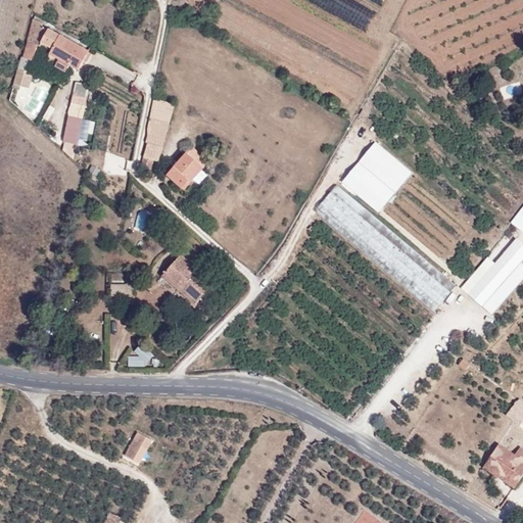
[(89,52),(50,31),(48,35),(40,30),(42,26),(43,24),(33,19),(24,57),(21,57),(18,70),(25,72),(29,59),(33,61),(37,45),(41,46),(42,42),(53,49),(47,61),(65,72),(70,65),(79,70),(89,52)]
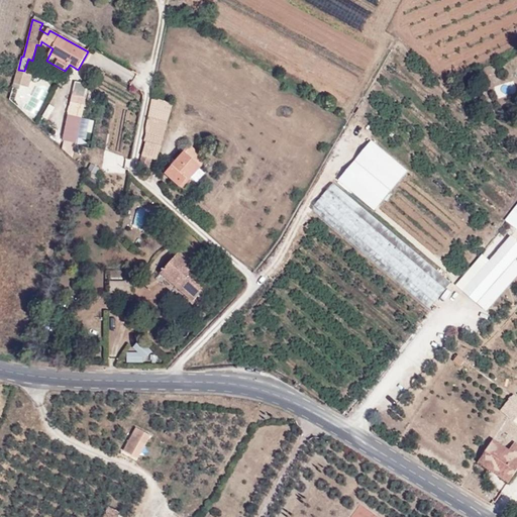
[(47,34),(49,30),(41,25),(39,29),(47,34)]
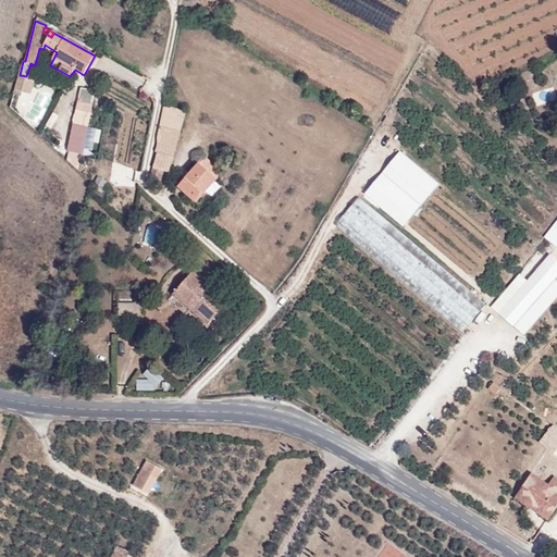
[(20,75),(14,89),(22,91),(31,94),(34,78),(26,76),(20,75)]
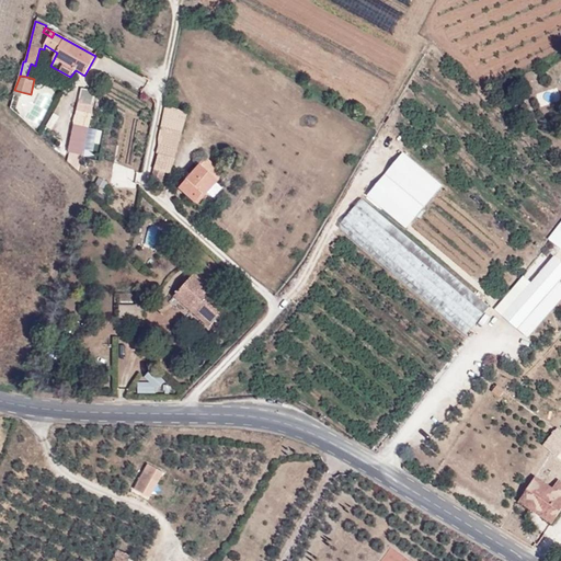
[(94,92),(82,89),(77,116),(89,118),(94,92)]
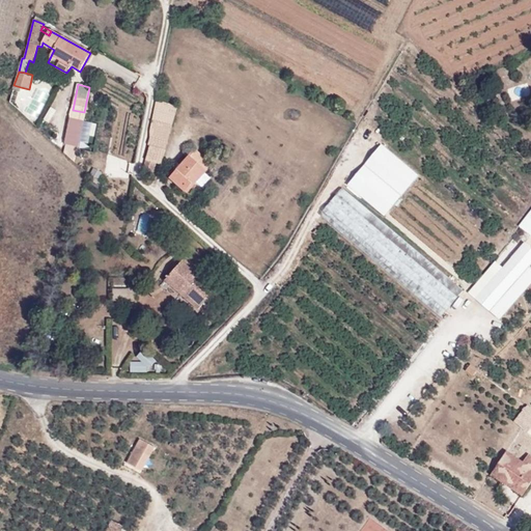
[(12,90),(10,102),(15,107),(19,92),(12,90)]
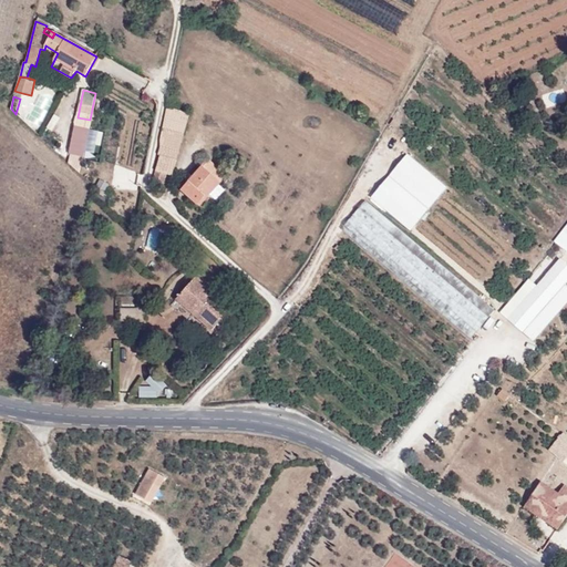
[(167,171),(166,174),(172,176),(189,113),(167,107),(160,141),(161,146),(158,155),(161,155),(156,167),(167,171)]
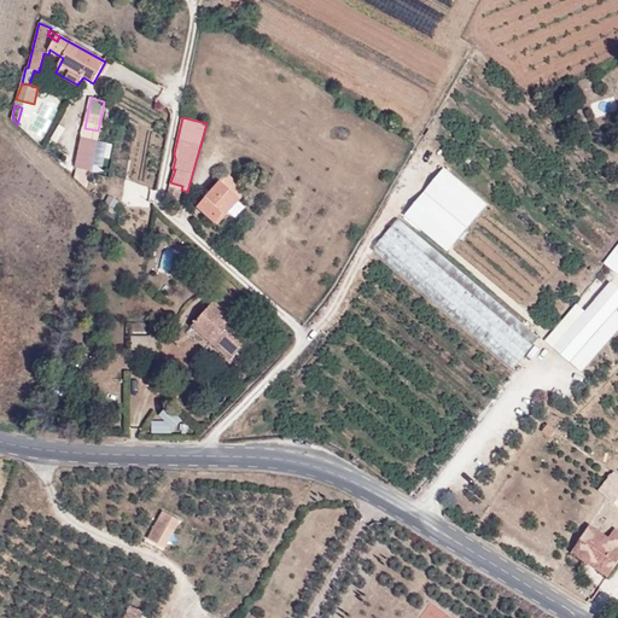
[(443,168),(404,216),(447,251),(487,204),(443,168)]
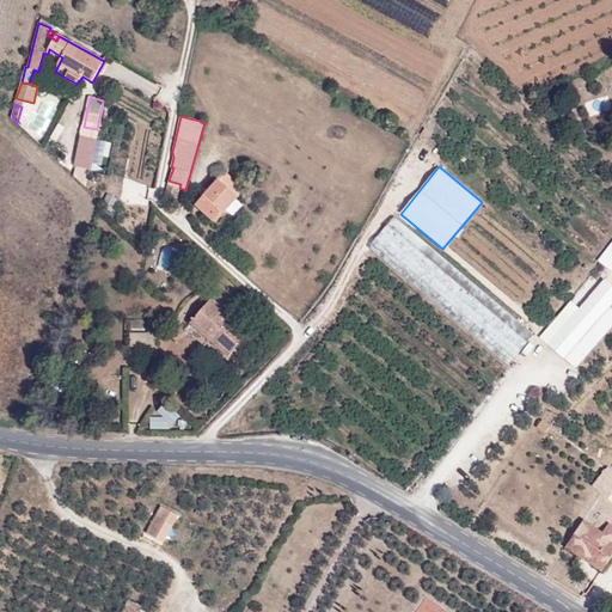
[(226,188),(232,182),(233,181),(225,173),(209,191),(204,187),(200,191),(204,196),(196,204),(215,222),(238,197),(226,188)]
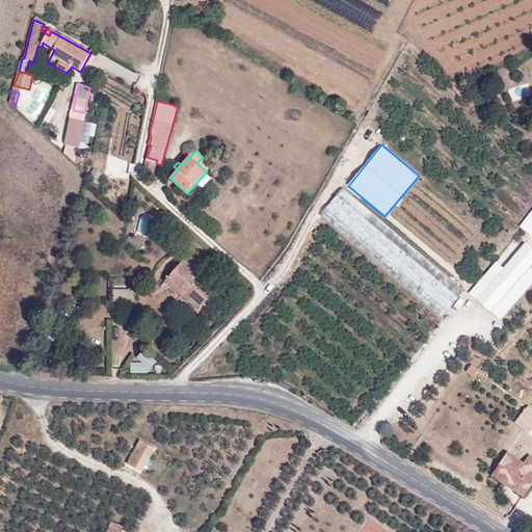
[(154,174),(156,163),(157,160),(147,157),(142,170),(154,174)]
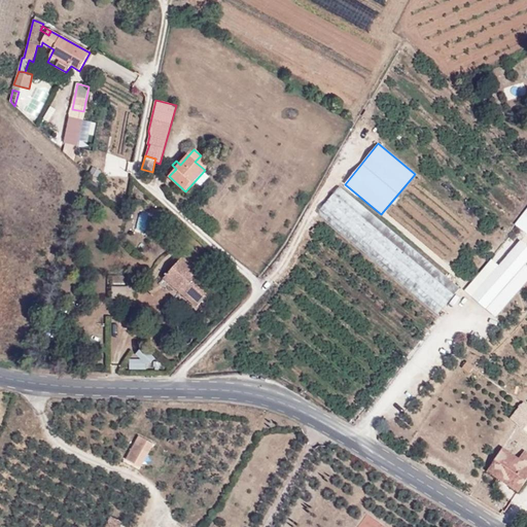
[(209,165),(200,156),(195,162),(205,170),(209,165)]
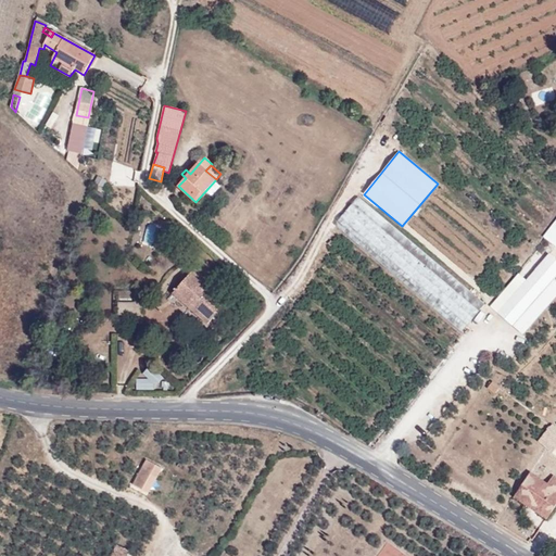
[(358,197),(336,225),(462,331),(484,304),(358,197)]
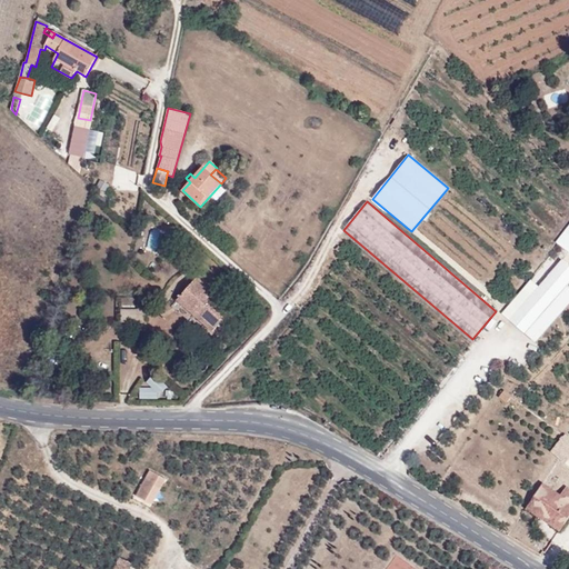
[(540,286),(532,279),(503,312),(537,342),(568,306),(568,285),(568,283),(568,263),(563,259),(540,286)]
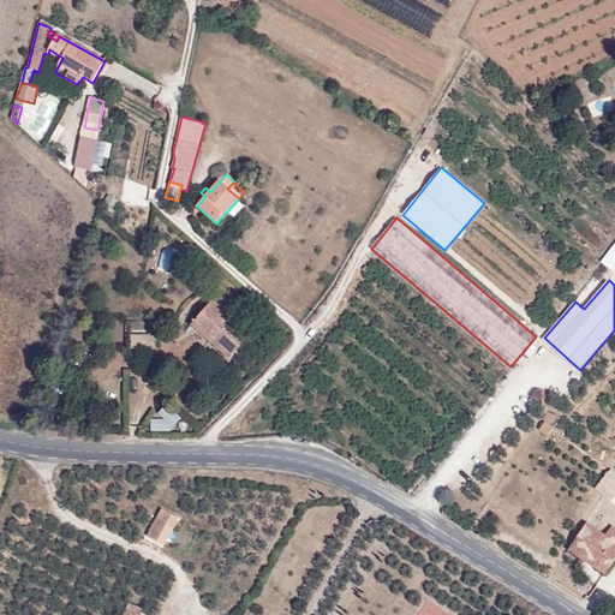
[(213,300),(193,321),(214,339),(212,342),(230,358),(249,338),(228,320),(231,316),(213,300)]
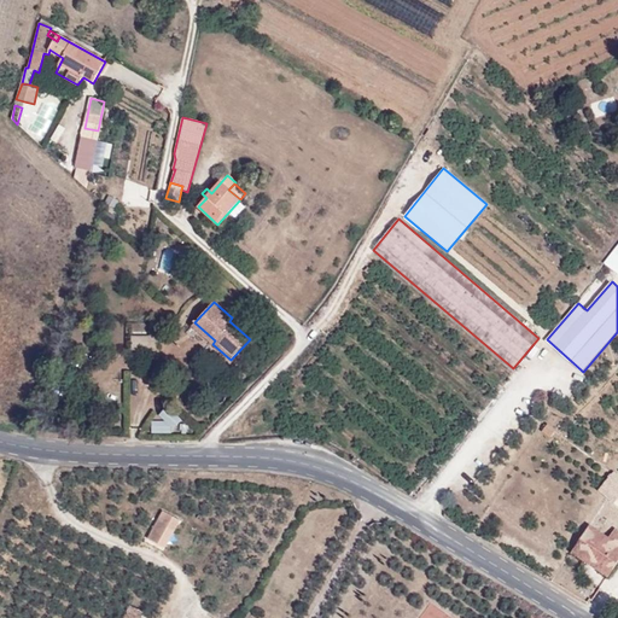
[(159,322),(147,322),(146,328),(150,328),(150,337),(132,337),(129,350),(158,350),(159,322)]
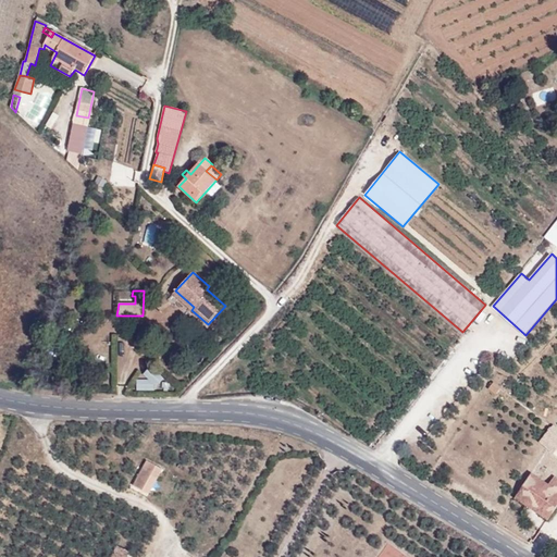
[(194,307),(175,291),(173,294),(192,310),(194,307)]
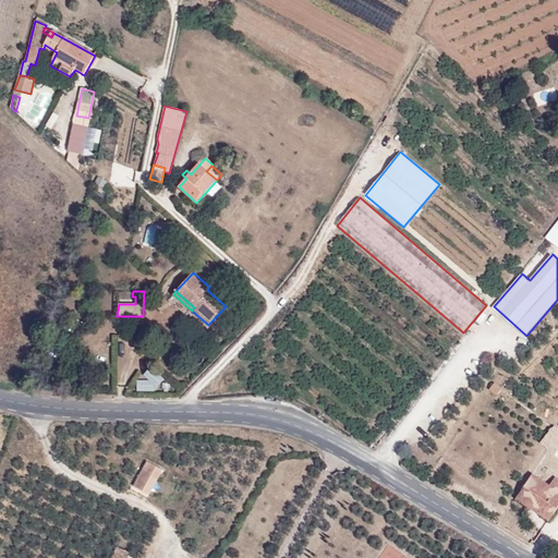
[(146,367),(147,379),(138,379),(138,390),(162,390),(161,366),(146,367)]
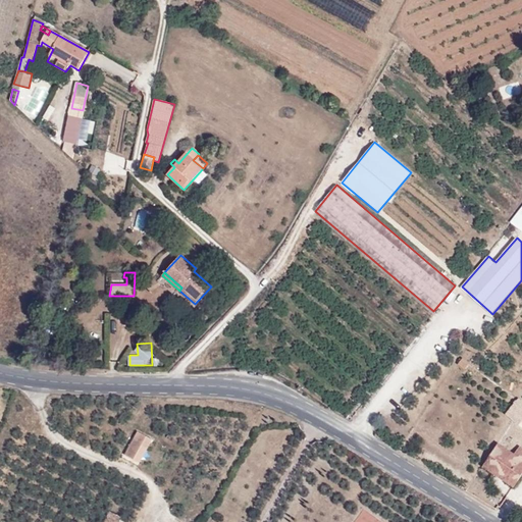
[(464,368),(469,362),(463,358),(459,364),(464,368)]
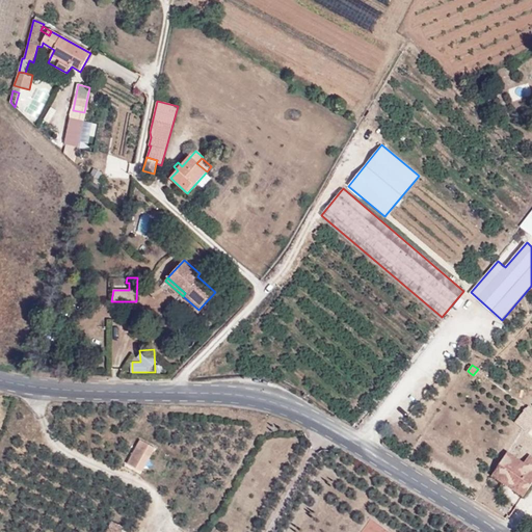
[(516,422),(525,429),(531,419),(531,408),(530,406),(516,422)]
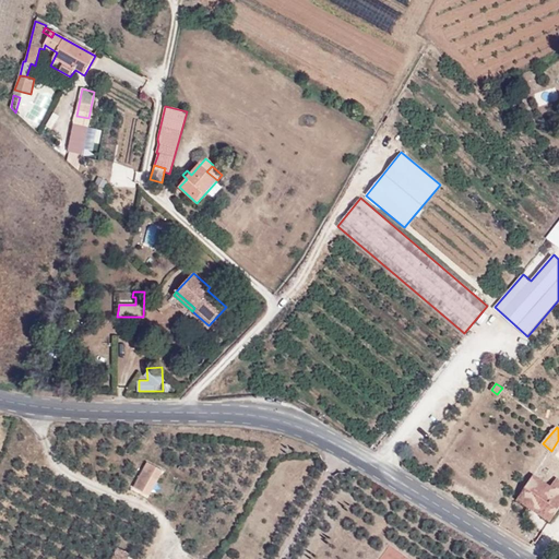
[(143,492),(157,467),(147,462),(133,487),(143,492)]
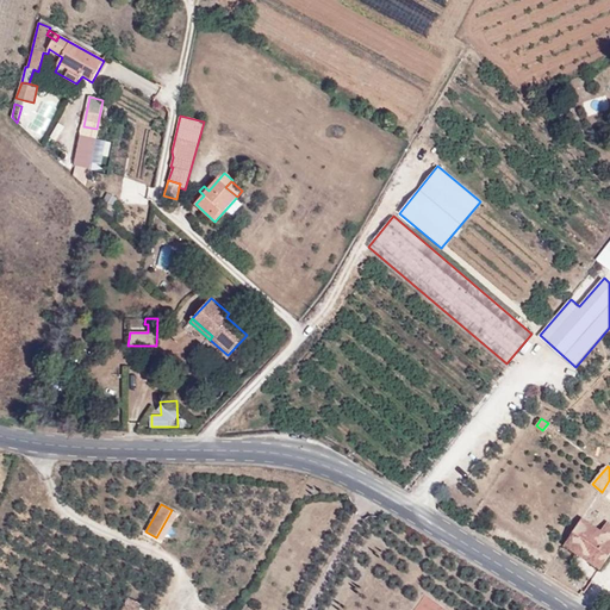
[(583,547),(605,562),(609,554),(609,523),(608,522),(602,530),(583,518),(565,546),(578,554),(583,547)]
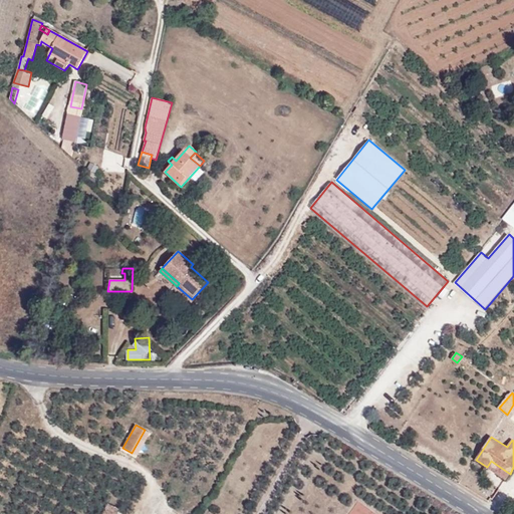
[(506,479),(510,474),(491,461),(487,467),(506,479)]
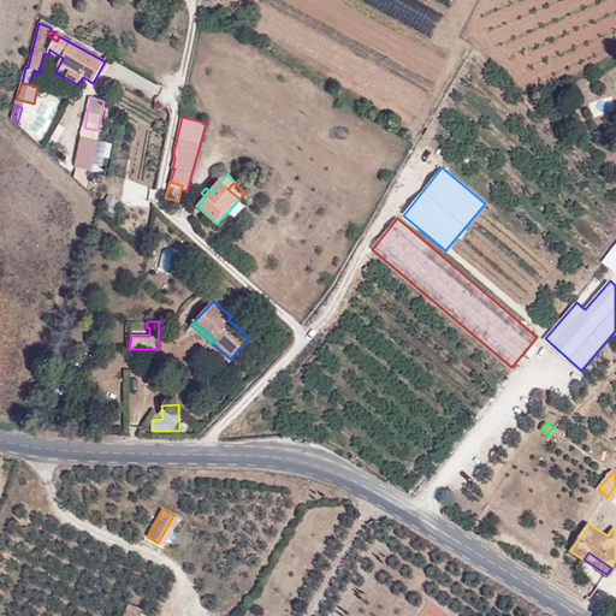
[(141,615),(143,610),(130,604),(124,615),(141,615)]
